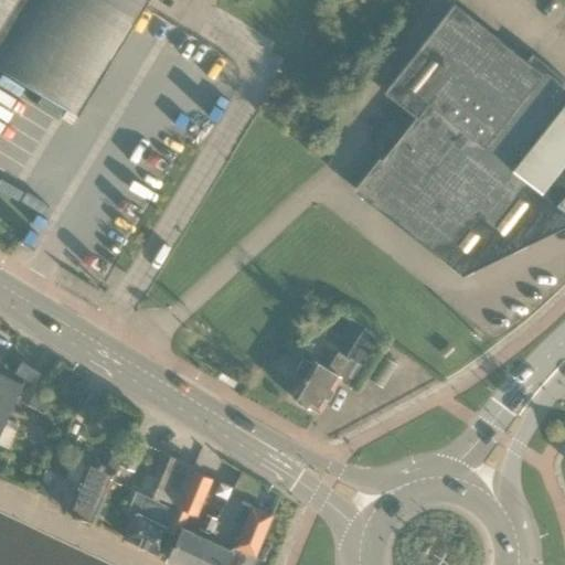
[(0,0),(0,67),(78,116),(148,0),(0,0)]
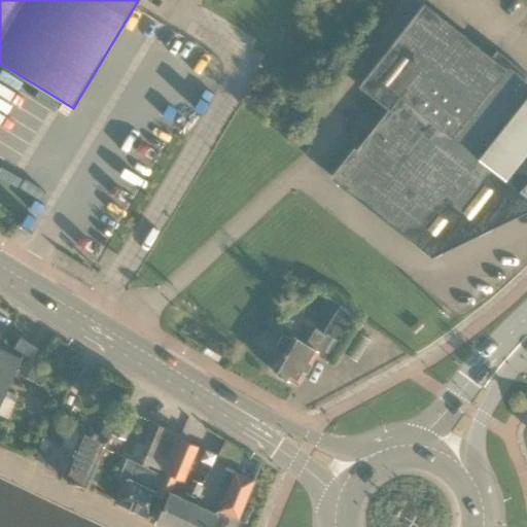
[(526,74),(496,50),(491,57),(423,3),(358,85),(388,109),(335,177),(414,240),(430,253),(526,198),(526,74)]
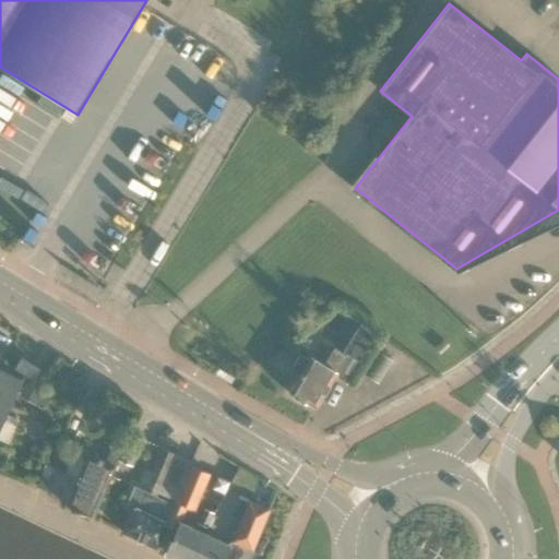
[(371,337),(375,332),(364,325),(365,325),(360,322),(357,329),(371,337)]
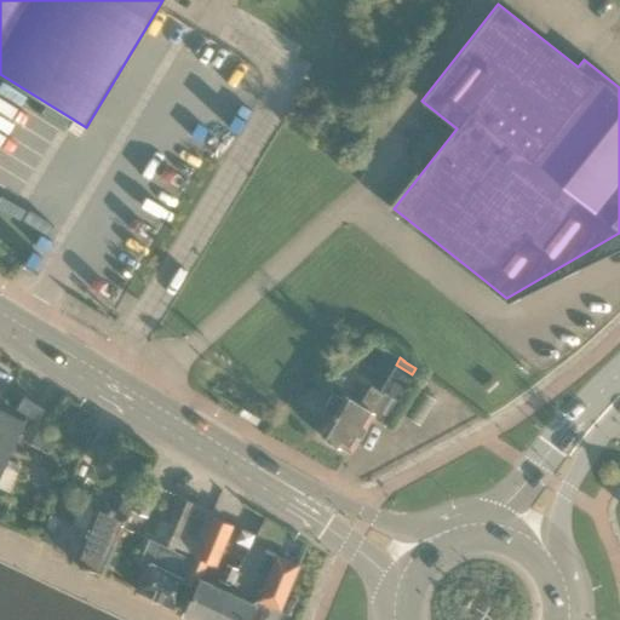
[(412,374),(396,365),(379,392),(369,388),(359,407),(344,399),(342,401),(332,395),(325,408),(326,412),(333,417),(321,436),(339,447),(350,452),(371,418),(385,426),(399,403),(396,402),(412,374)]
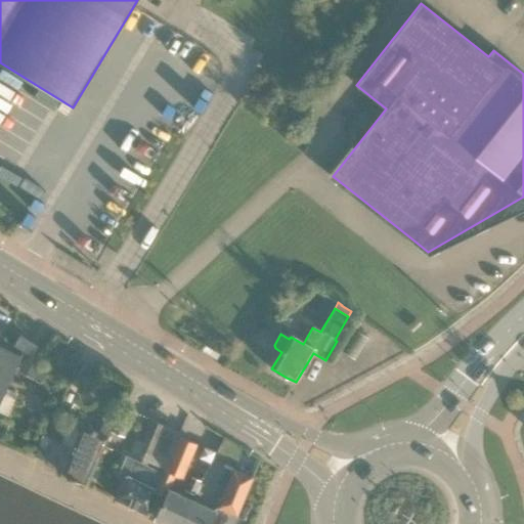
[(344,351),(353,356),(364,336),(354,331),(344,351)]
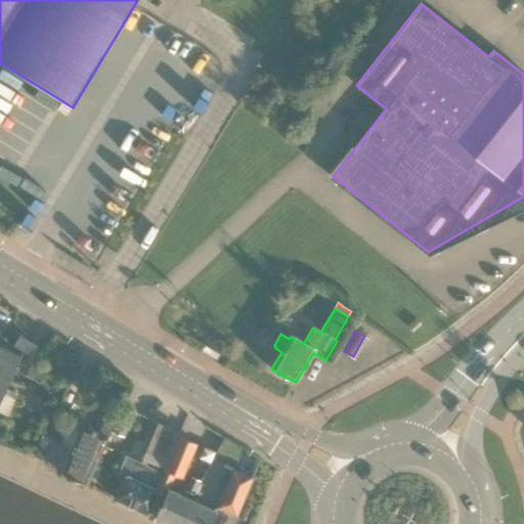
[(15,346),(32,355),(37,346),(20,337),(15,346)]
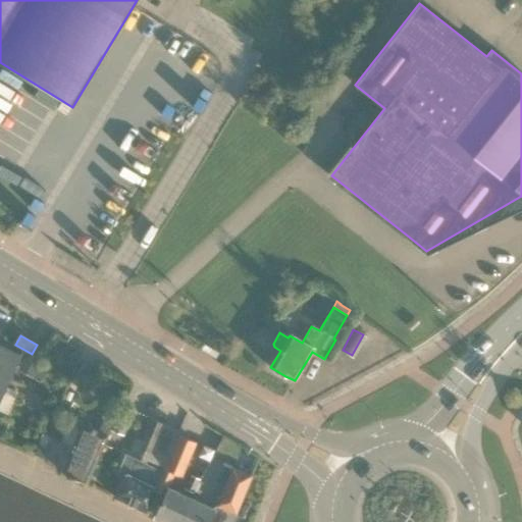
[(0,401),(20,356),(0,347),(0,401)]
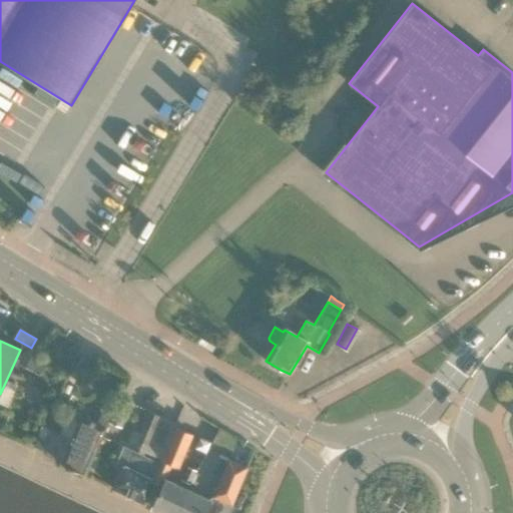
[(32,372),(39,358),(23,351),(17,365),(32,372)]
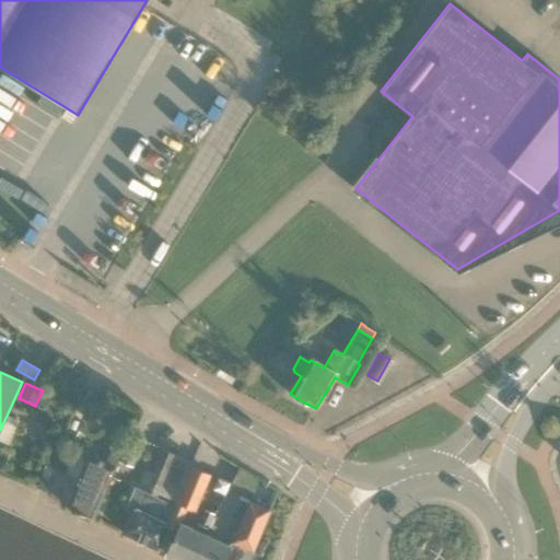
[(121,454),(118,462),(132,468),(144,441),(130,435),(121,454)]
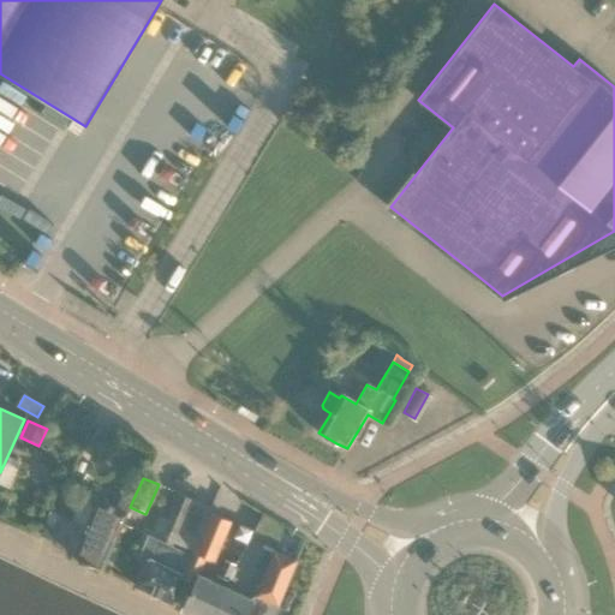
[(130,507),(133,499),(120,493),(114,507),(127,513),(130,507)]
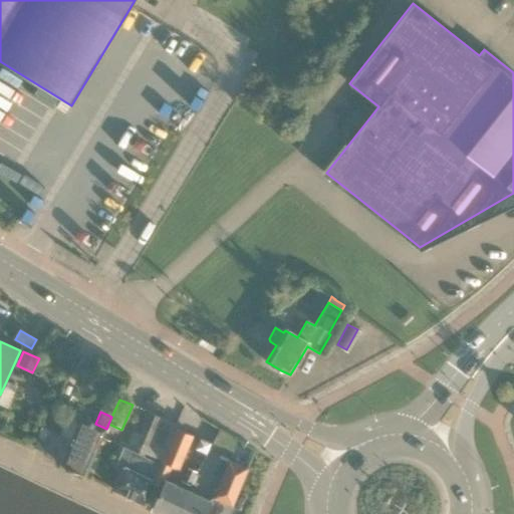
[(113,492),(146,505),(154,487),(151,486),(162,464),(163,464),(177,430),(175,429),(176,425),(156,417),(140,455),(124,449),(117,467),(123,470),(113,492)]
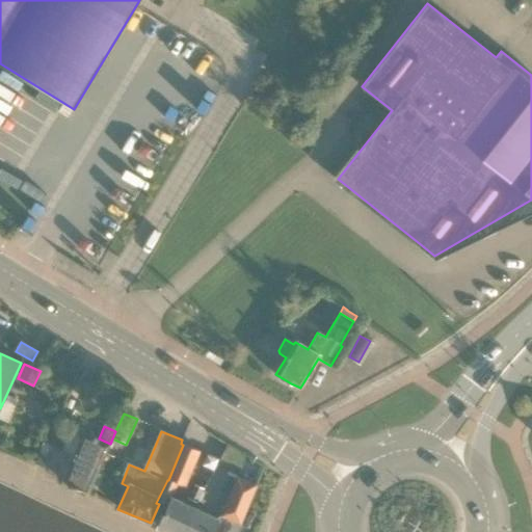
[(87,433),(85,440),(80,437),(72,454),(56,448),(47,472),(64,479),(63,482),(88,493),(110,444),(99,439),(87,433)]
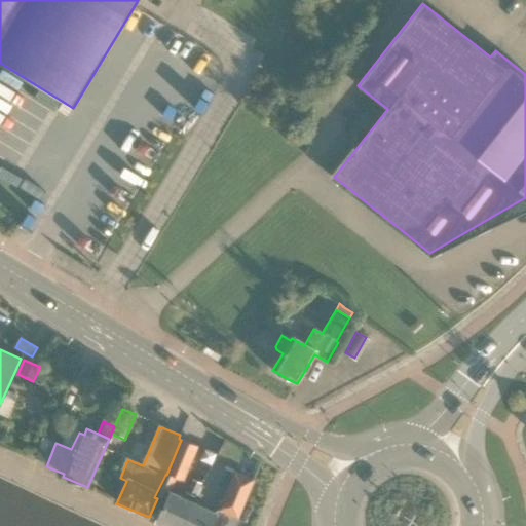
[(44,438),(36,459),(47,463),(55,443),(44,438)]
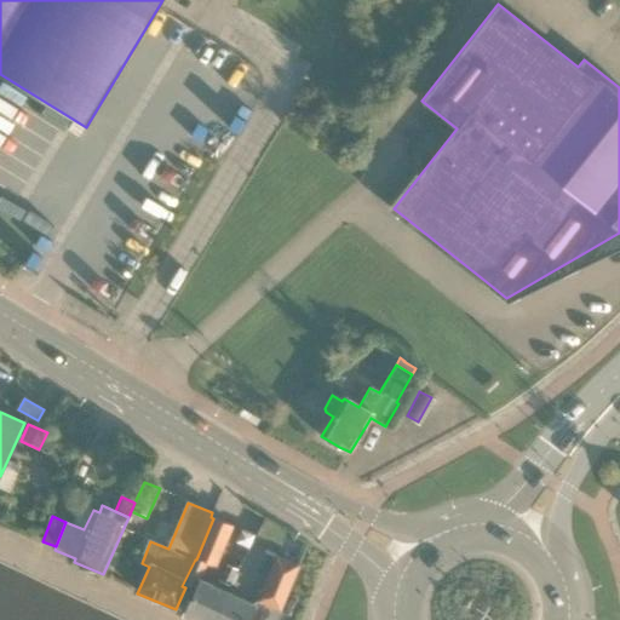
[(182,586),(185,587),(176,609),(177,610),(187,586),(195,590),(184,614),(196,619),(214,619),(227,592),(201,581),(210,563),(217,567),(234,527),(213,518),(196,560),(195,560),(182,586)]
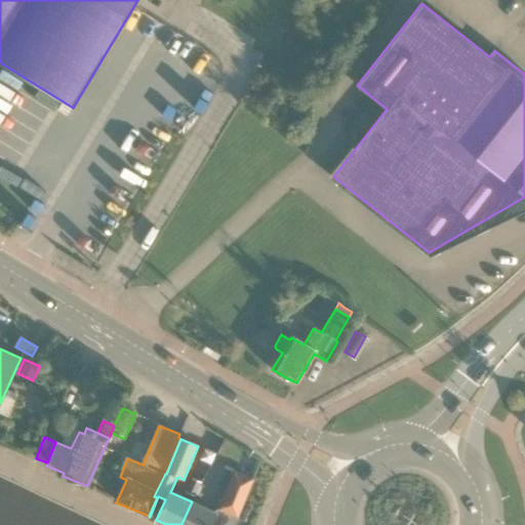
[(233,471),(217,509),(236,517),(252,479),(233,471)]
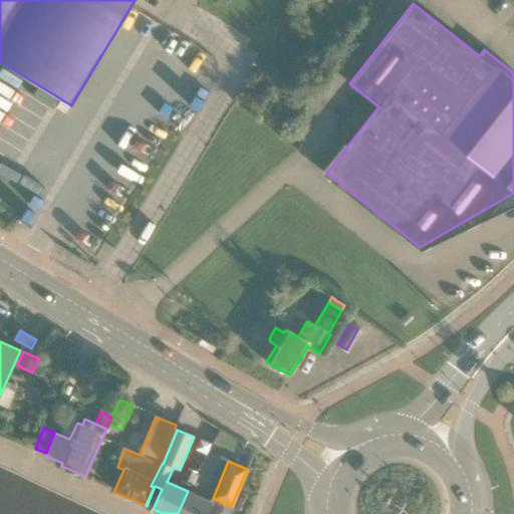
[(190,485),(196,472),(187,468),(181,481),(190,485)]
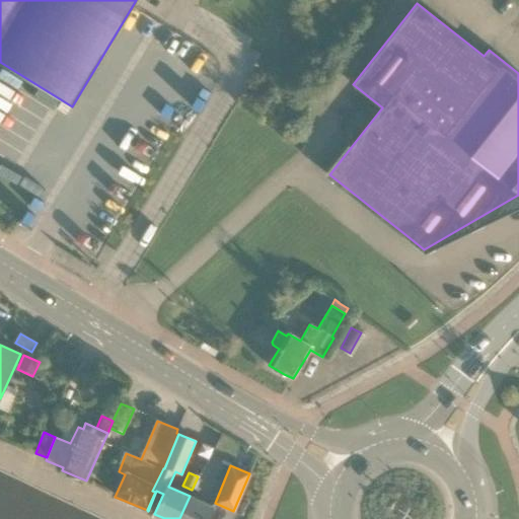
[(205,518),(212,506),(190,496),(179,518),(205,518)]
